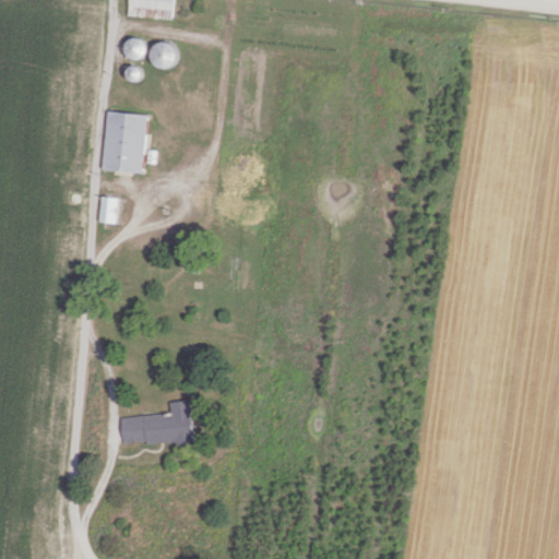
[(130,0),(130,15),(174,18),(174,0),(130,0)]
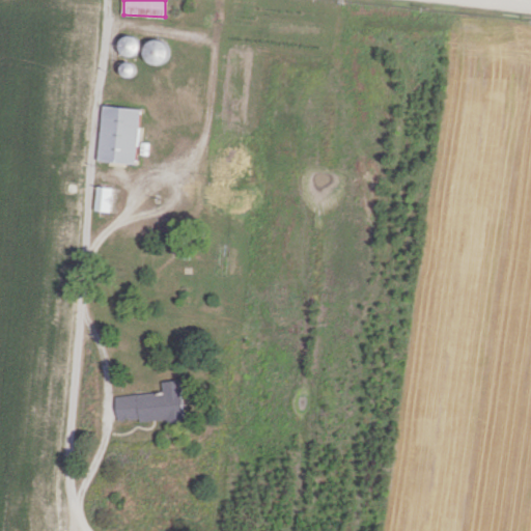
[(141,109),(105,104),(98,160),(135,164),(141,109)]
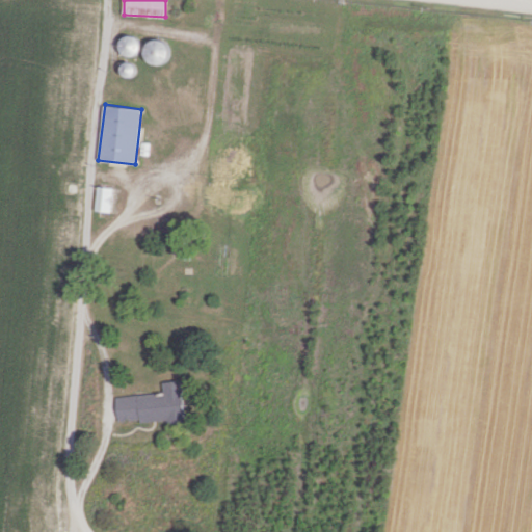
[(111,211),(112,187),(97,186),(96,210),(111,211)]
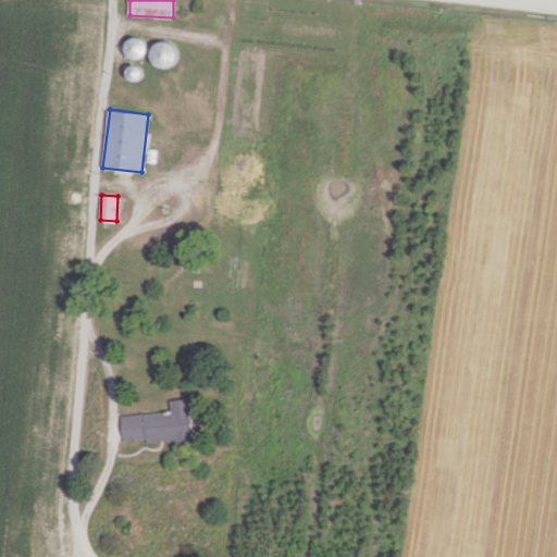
[(172,410),(122,416),(125,443),(195,437),(190,398),(171,399),(172,410)]
